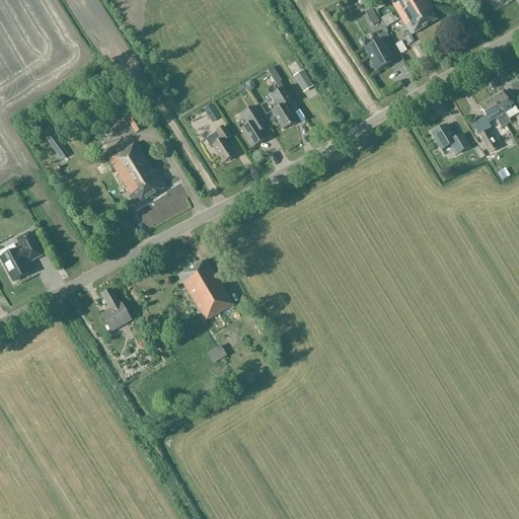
[(389,0),(411,35),(436,20),(431,11),(433,10),(427,0),(389,0)]
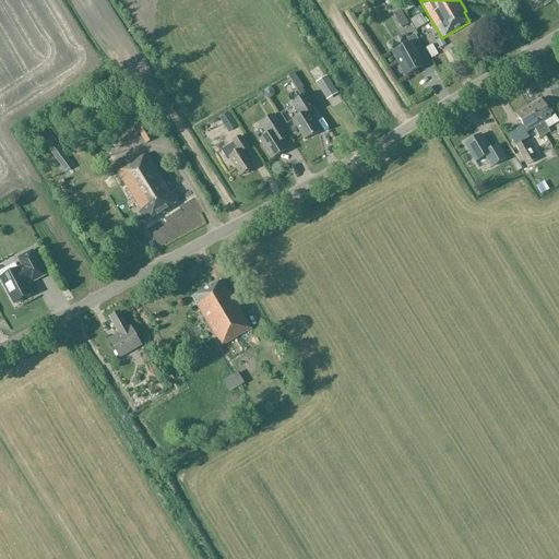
[(427,24),(421,14),(409,21),(415,31),(427,24)]
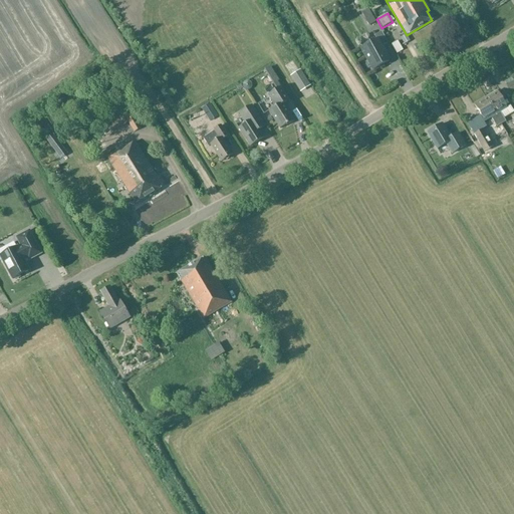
[(376,23),(372,16),(365,20),(368,27),(376,23)]
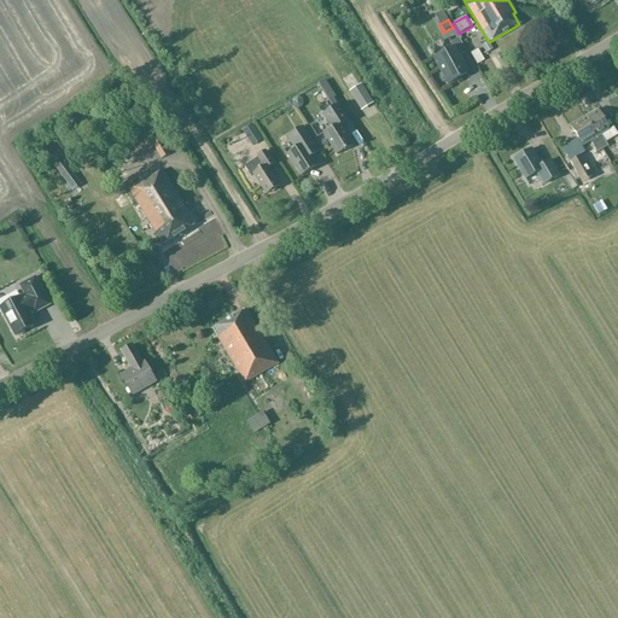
[(466,52),(459,39),(450,44),(453,48),(432,58),(448,86),(471,74),(461,56),(466,52)]
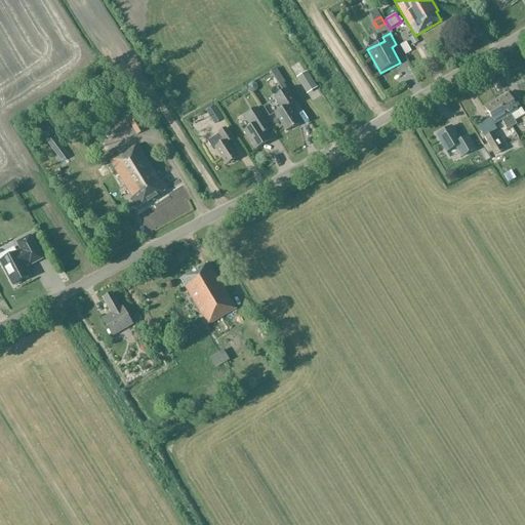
[(415,36),(409,39),(413,45),(419,42),(415,36)]
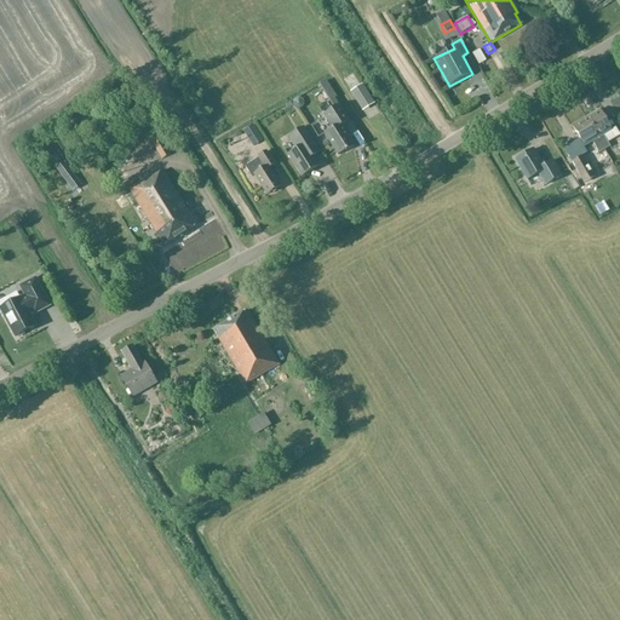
[(320,85),(329,99),(334,108),(323,115),(333,130),(325,135),(338,156),(345,151),(346,153),(355,147),(342,126),(349,121),(334,99),(337,98),(326,81),(320,85)]
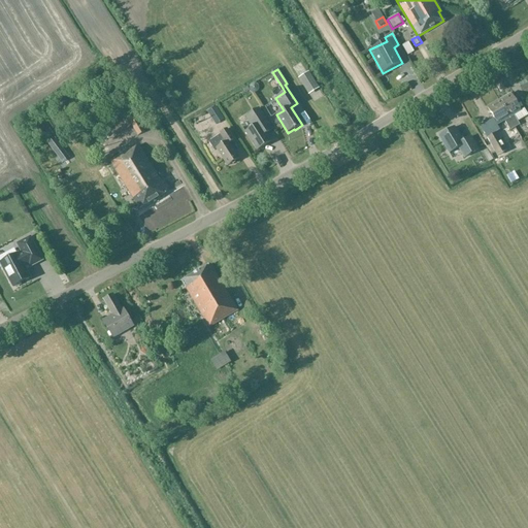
[(309,72),(299,78),(299,79),(308,95),(319,89),(309,72)]
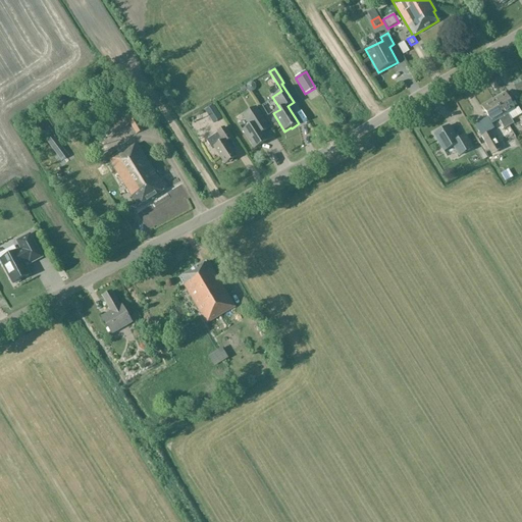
[(521,114),(518,108),(515,110),(505,93),(492,99),(509,126),(514,123),(512,120),(521,114)]
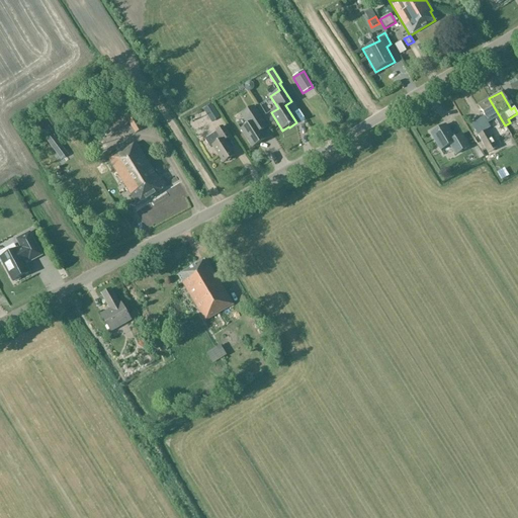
[(505,125),(489,98),(478,105),(488,122),(495,118),(500,127),(505,125)]
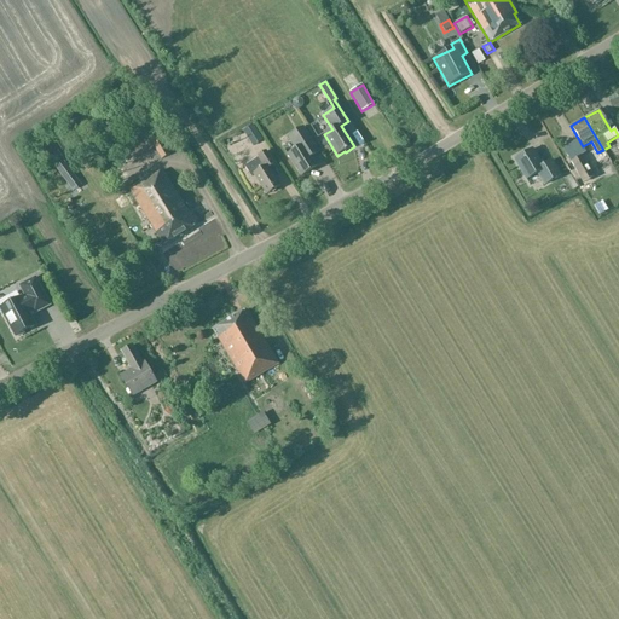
[(262,140),(253,126),(243,132),(253,148),(262,140)]
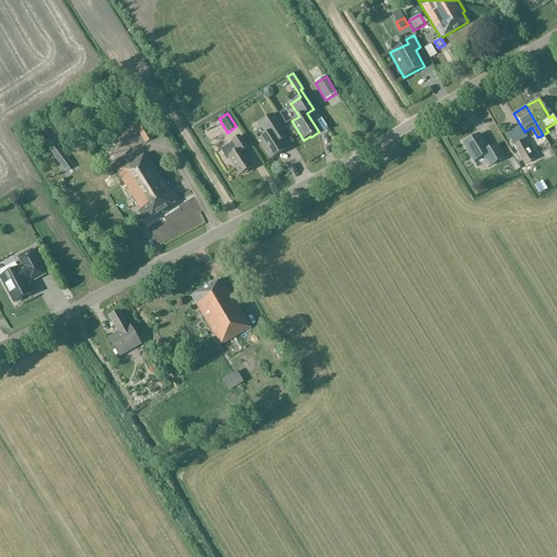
[(287,137),(281,126),(273,114),(259,124),(267,135),(259,139),(271,159),(286,149),(281,141),(287,137)]
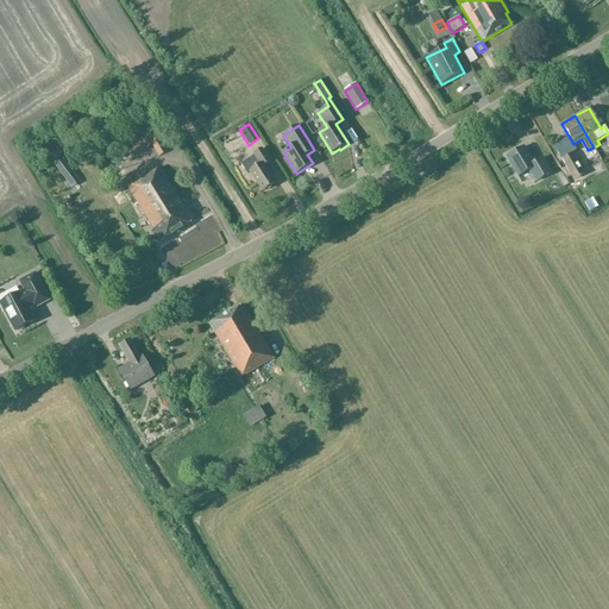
[(145,135),(159,157),(167,152),(163,146),(168,143),(157,127),(145,135)]
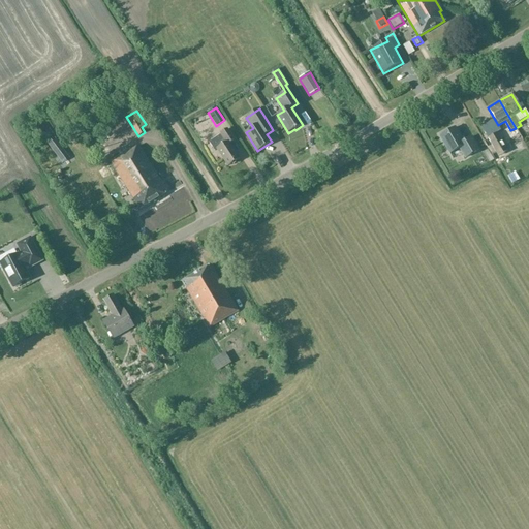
[(463,141),(455,127),(439,136),(449,154),(459,148),(465,158),(478,150),(470,136),(463,141)]
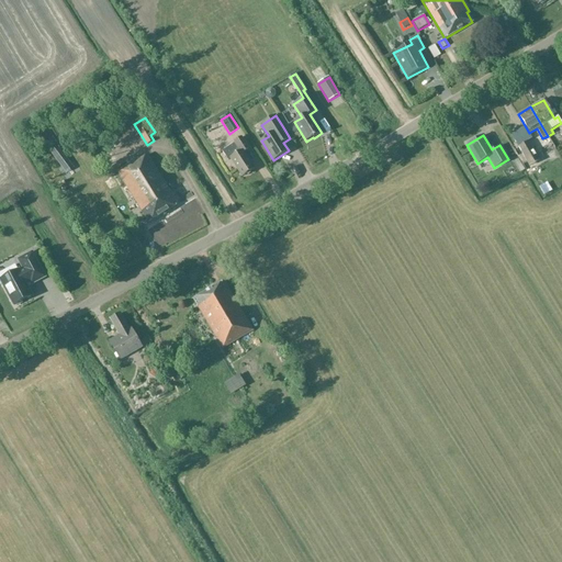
[(243,177),(255,169),(244,153),(249,149),(242,138),(234,143),(235,144),(222,152),(228,161),(231,159),(243,177)]
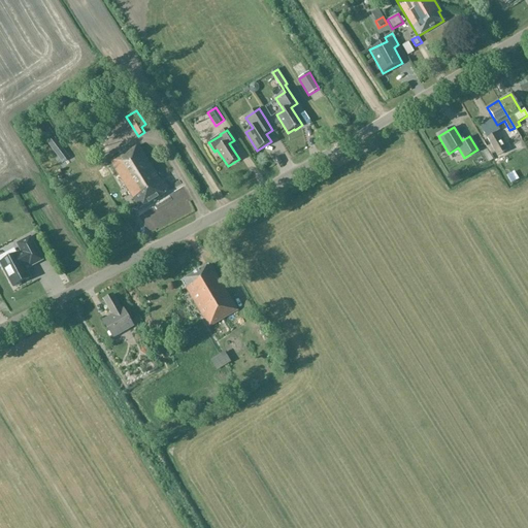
[(487,138),(487,139),(485,140),(488,146),(494,158),(495,158),(498,163),(503,161),(500,155),(506,152),(496,133),(487,138)]
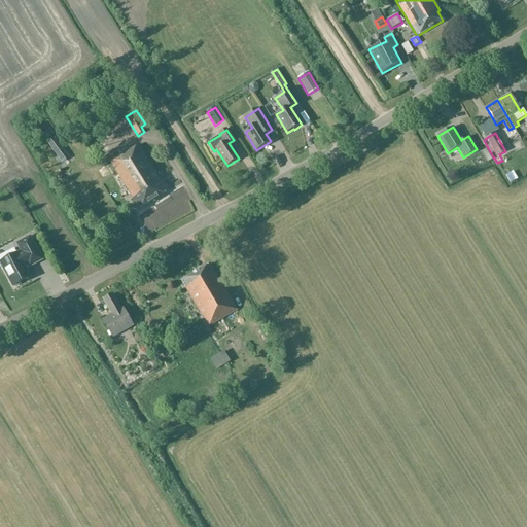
[(47,143),(59,160),(66,154),(55,138),(47,143)]
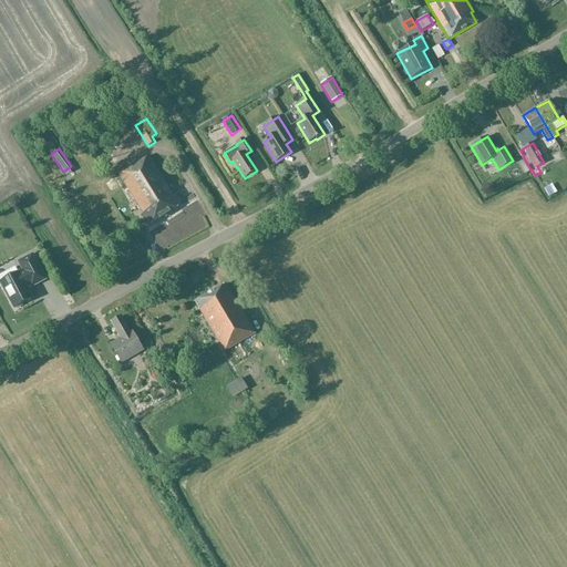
[(150,224),(179,206),(148,157),(140,163),(138,162),(119,174),(150,224)]
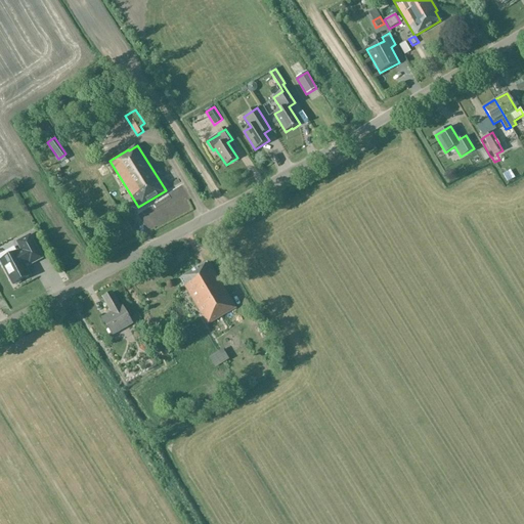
[(484,162),(489,159),(483,148),(478,151),(484,162)]
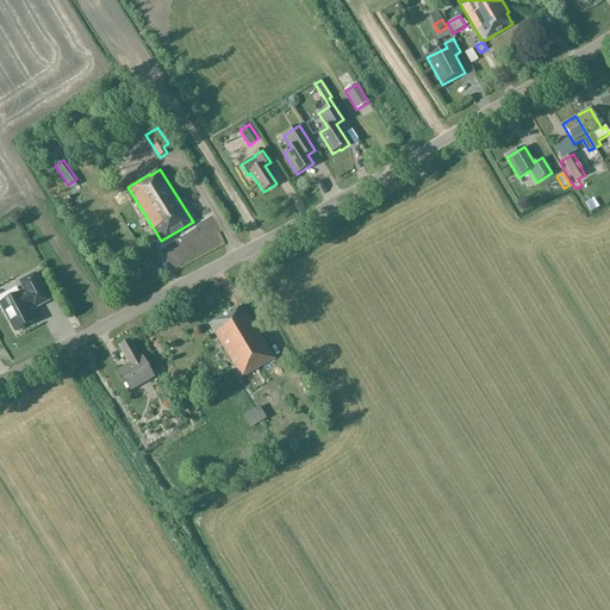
[(592,197),(582,201),(586,212),(597,206),(592,197)]
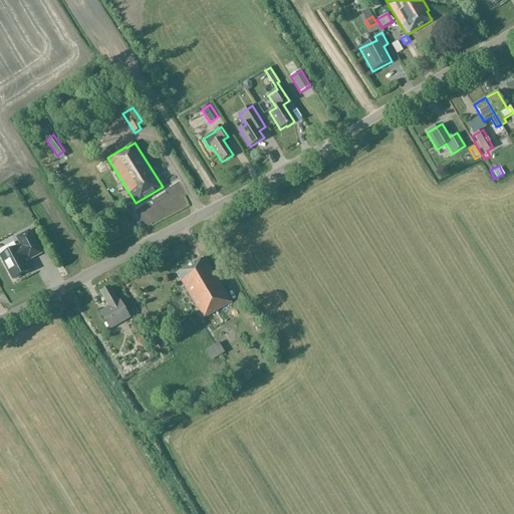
[(42,254),(29,230),(15,238),(19,245),(0,254),(0,258),(12,281),(31,271),(26,263),(42,254)]
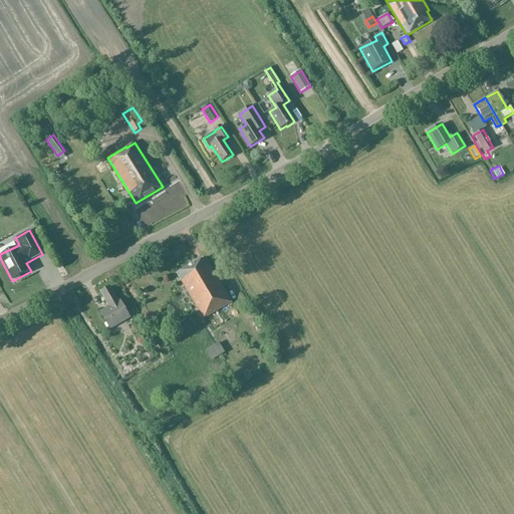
[(231,302),(204,257),(177,274),(203,318),(231,302)]
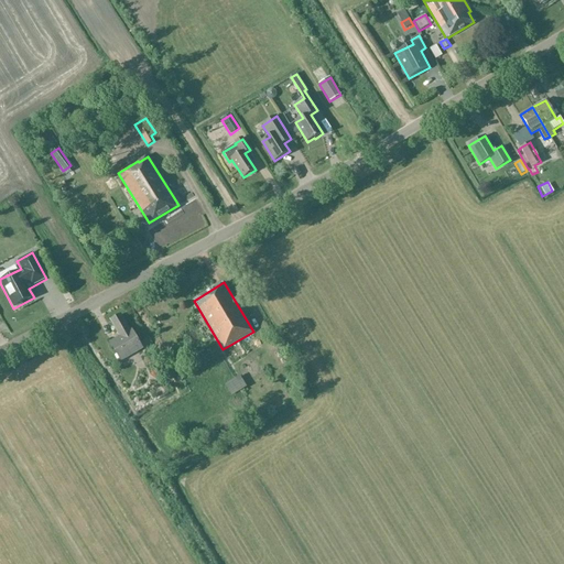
[(120,315),(110,321),(120,337),(109,343),(120,361),(142,349),(131,331),(130,332),(120,315)]
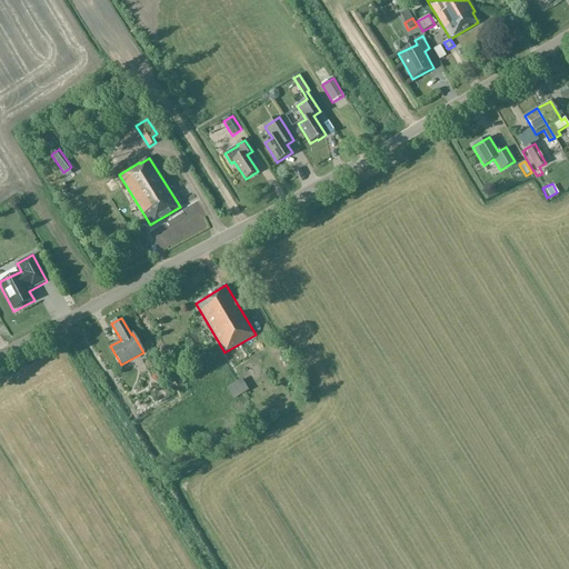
[(231,388),(238,397),(243,393),(238,383),(231,388)]
